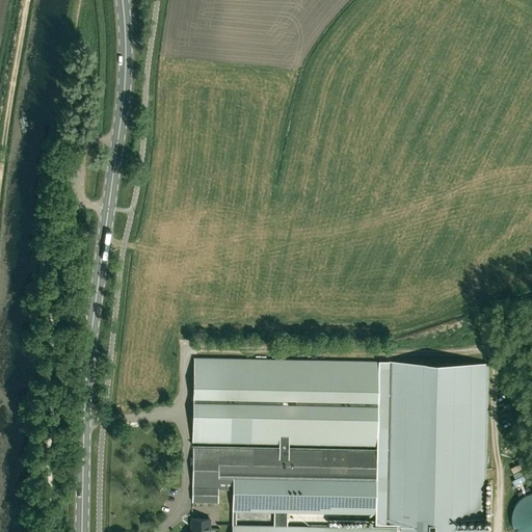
[(248,360),(194,358),(192,448),(211,448),(211,442),(280,443),(290,443),(376,445),(376,451),(375,513),(375,524),(400,525),(400,530),(460,531),(460,516),(486,517),(489,364),(248,360)]
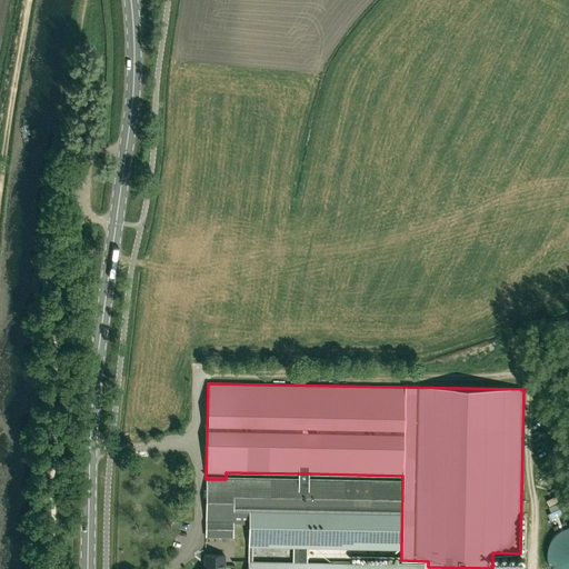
[(205,536),(219,536),(219,522),(249,522),(249,560),(252,560),(253,546),(293,547),(293,546),(308,546),(308,548),(401,549),(402,482),(310,481),(310,473),(299,473),(299,480),(226,479),(206,479),(205,536)]
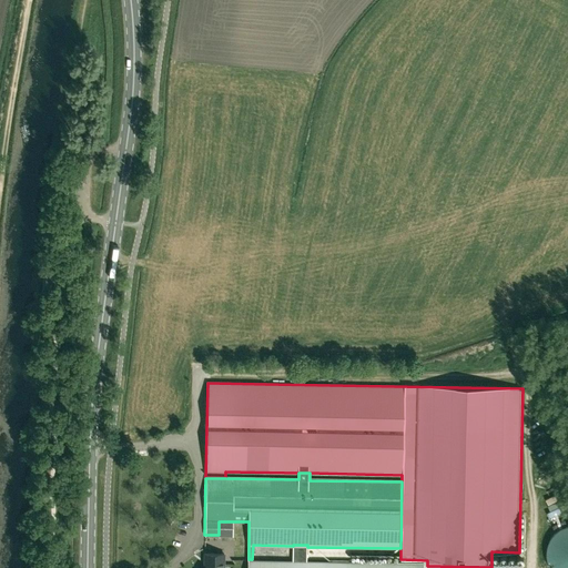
[(567,567),(567,525),(561,528),(555,533),(550,539),(547,546),(547,554),(548,561),(550,567),(567,567)]
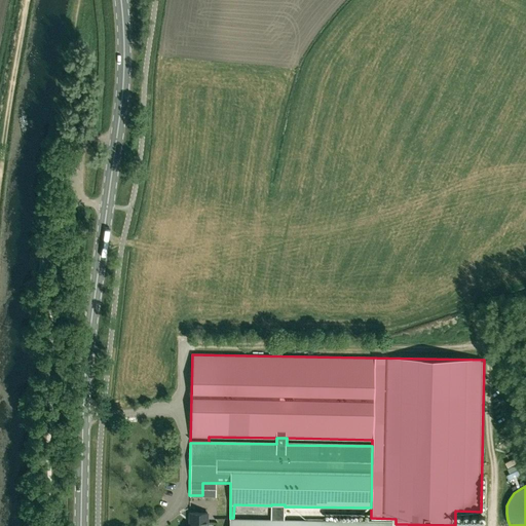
[(284,519),(285,509),(285,506),(285,504),(271,504),(271,505),(271,509),(270,519),(233,518),(230,518),(229,525),(391,525),(392,521),(284,519)]
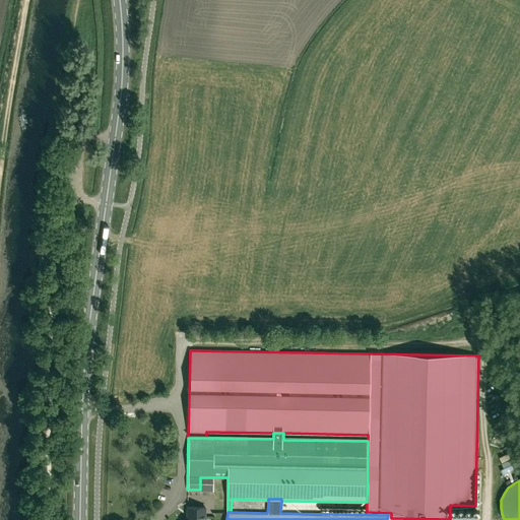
[(204,519),(205,507),(187,507),(187,519),(204,519)]
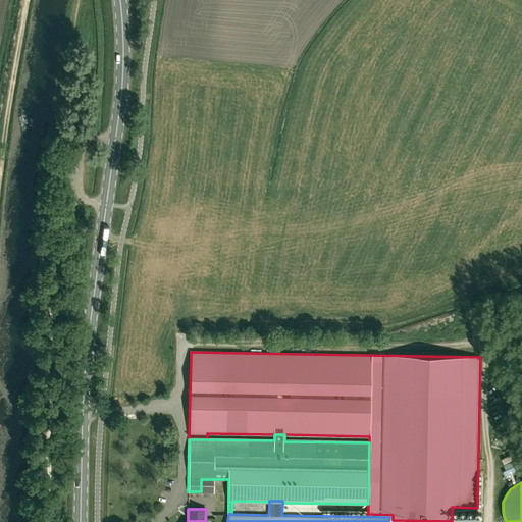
All buildings are outlined.
